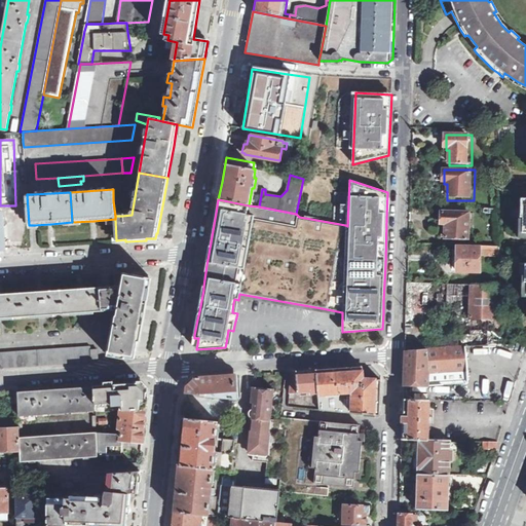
[(115,216),(122,216),(121,200),(113,200),(115,216)]
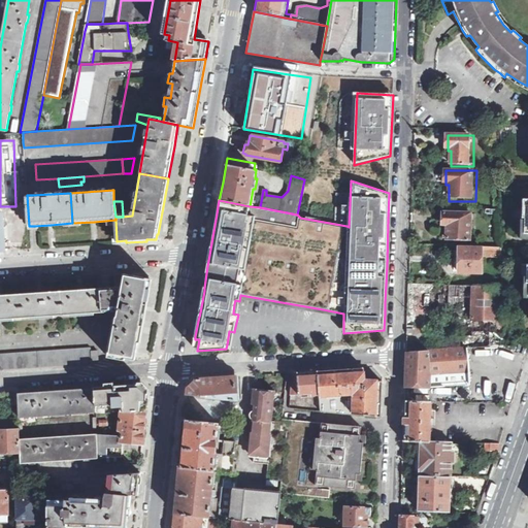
[(469,238),(470,215),(443,212),(442,224),(447,224),(446,238),(469,238)]
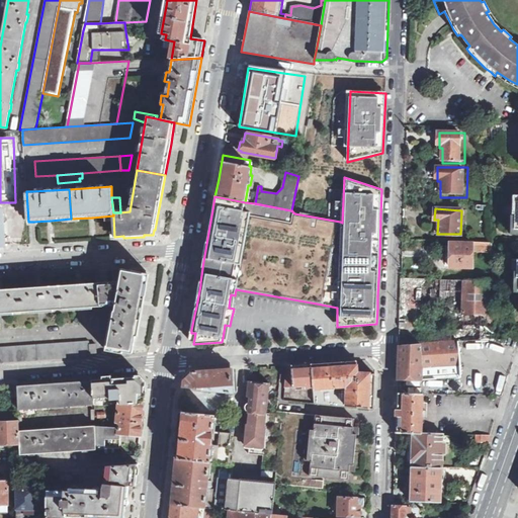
[(472,267),(473,244),(451,243),(450,267),(472,267)]
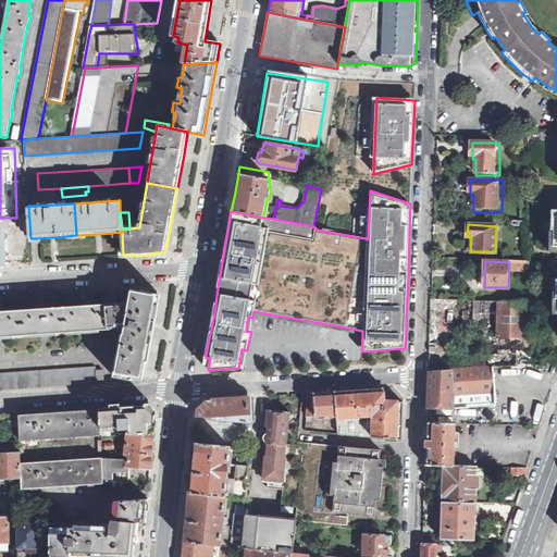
[(112,374),(143,380),(151,333),(158,294),(131,288),(128,302),(107,305),(108,329),(125,327),(124,335),(122,335),(121,337),(119,337),(112,374)]
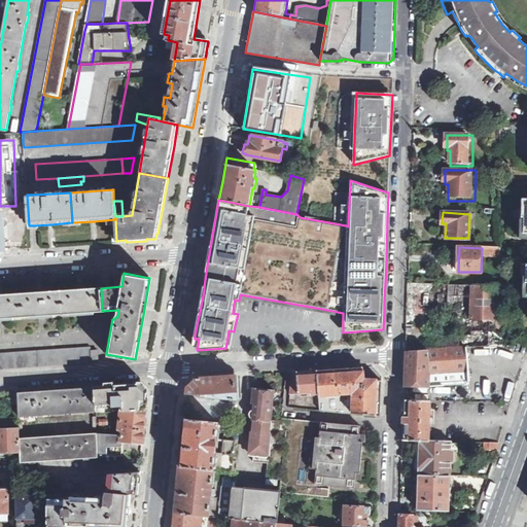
[(444,348),(469,347),(467,285),(409,283),(406,334),(413,334),(413,327),(438,328),(438,310),(448,310),(447,317),(452,317),(453,339),(443,340),(444,348)]
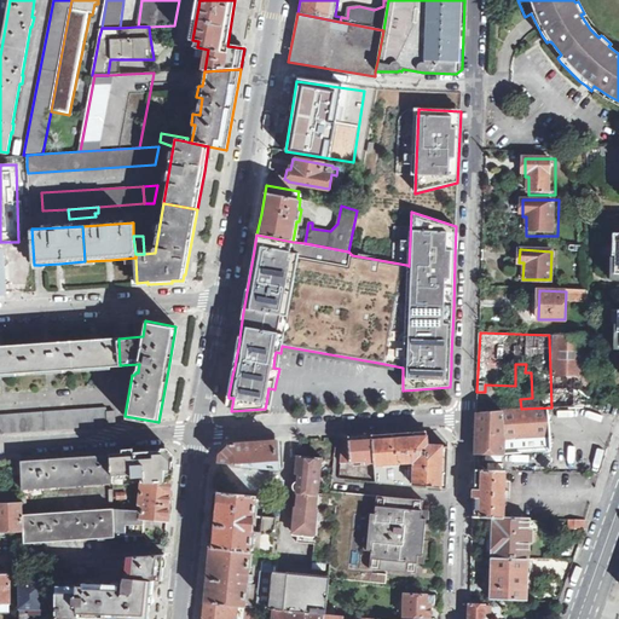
[(549,335),(551,408),(602,404),(594,337),(570,336),(549,335)]
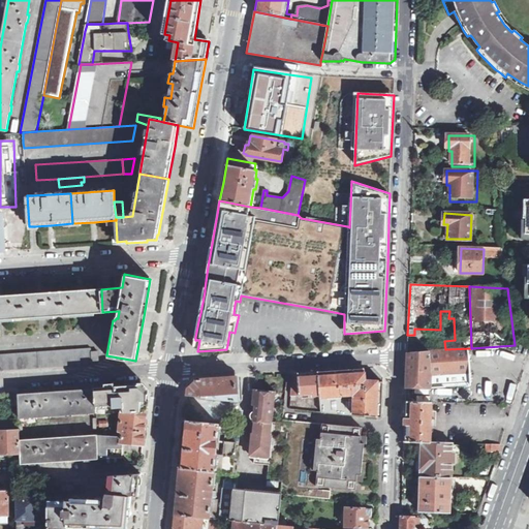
[(0,318),(102,312),(101,289),(0,296),(0,318)]
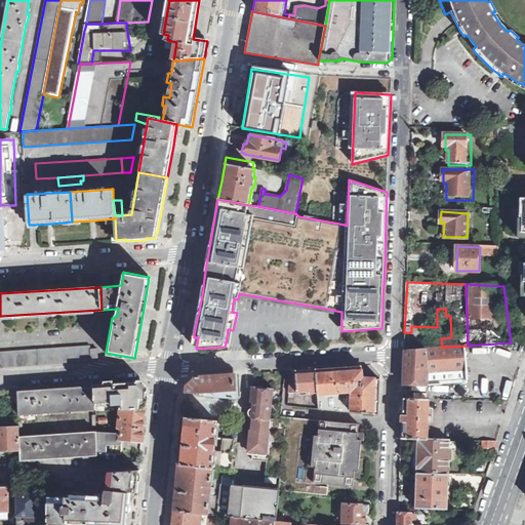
[(0,367),(52,363),(98,360),(97,349),(90,349),(90,346),(0,352),(0,367)]
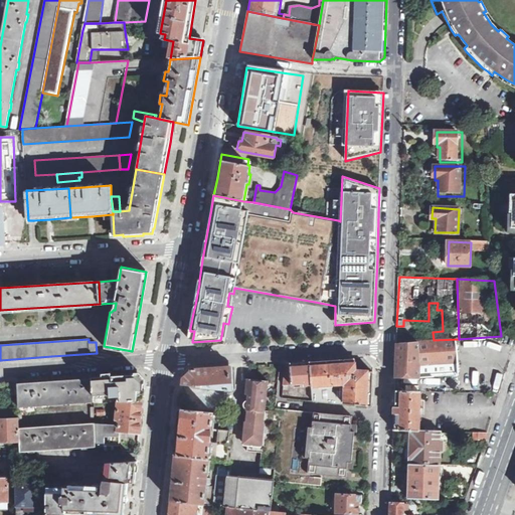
[(395,362),(395,377),(424,378),(463,375),(459,339),(434,340),(396,343),(395,362)]
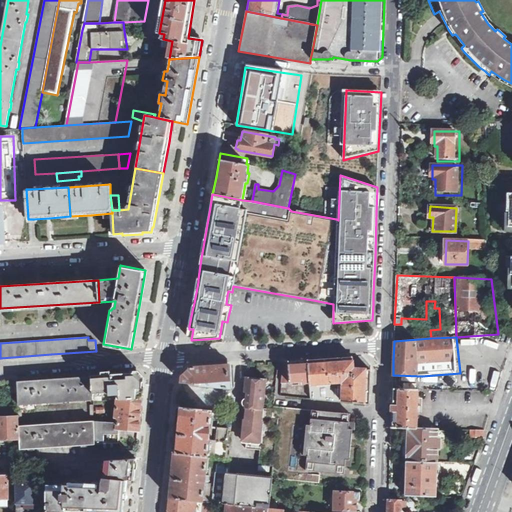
[(344,402),(369,404),(371,369),(353,368),(352,356),(309,359),(310,381),(310,385),(344,382),(344,402)]
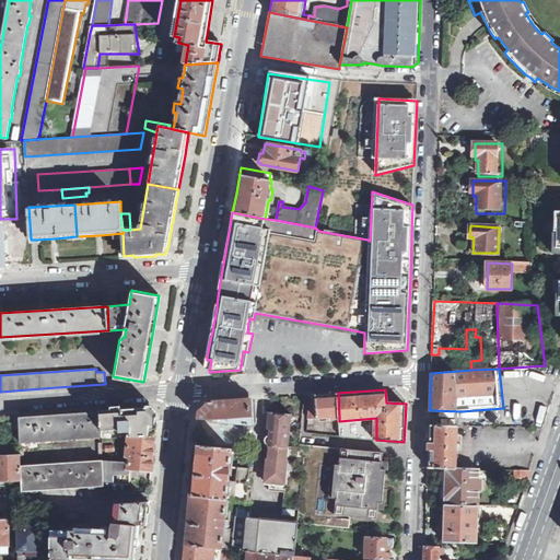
[(339,417),(338,393),(310,395),(307,420),(317,418),(317,420),(326,419),(326,420),(333,420),(331,418),(339,417)]
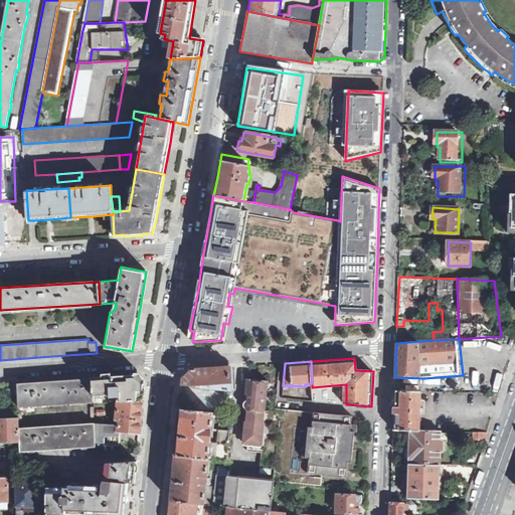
[(183,378),(182,385),(224,389),(236,390),(235,381),(231,381),(231,367),(193,369),(183,378)]
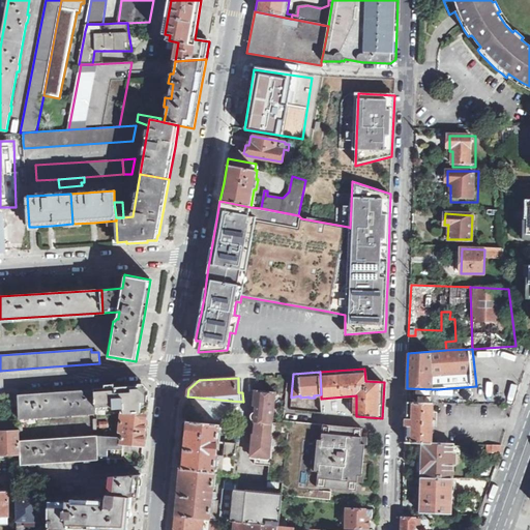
[(506,400),(509,386),(492,381),(488,394),(506,400)]
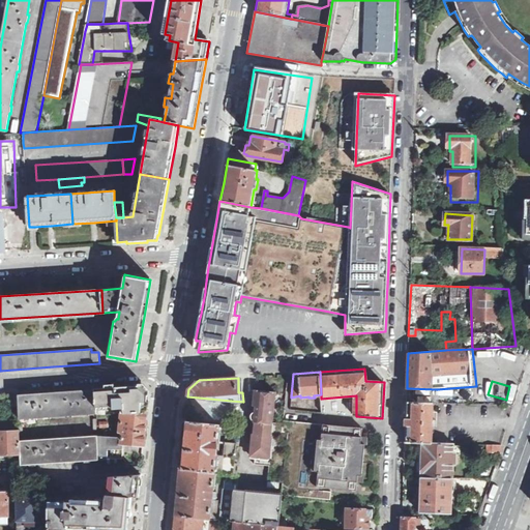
[(124,413),(147,411),(148,403),(149,393),(141,384),(94,387),(95,390),(96,406),(114,405),(114,407),(123,406),(124,413)]
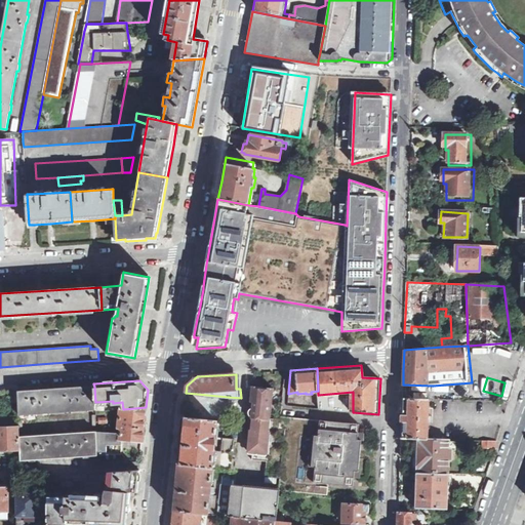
[(277,389),(252,386),(250,405),(249,408),(248,409),(247,409),(246,411),(246,412),(247,414),(247,415),(248,415),(249,416),(247,429),(249,430),(247,450),(253,450),(253,459),(268,461),(266,478),(281,479),(285,434),(270,431),(271,418),(274,418),(277,389)]
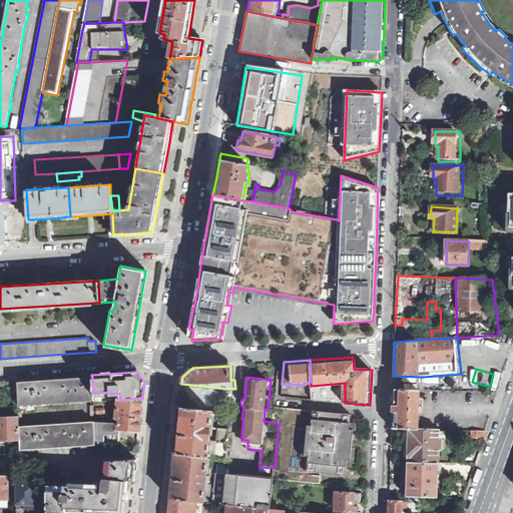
[(18,405),(93,399),(93,397),(93,393),(92,378),(64,380),(35,382),(18,383),(18,395),(19,400),(18,405)]
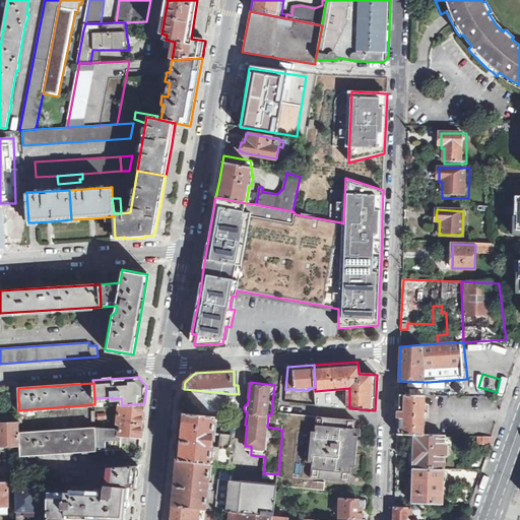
[(11,401),(10,386),(3,386),(3,401),(11,401)]
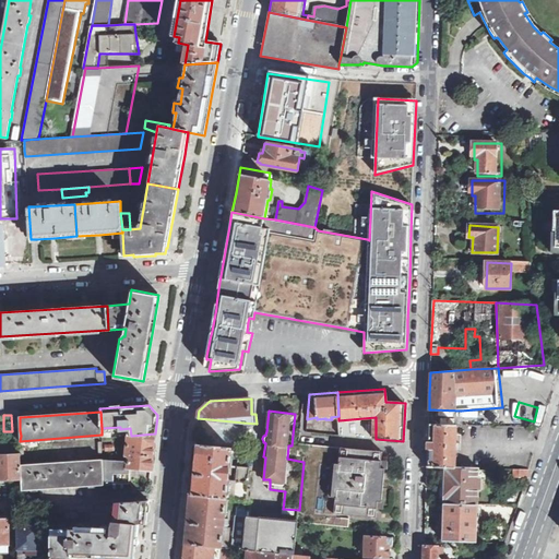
[(20,430),(20,417),(19,415),(11,415),(12,431),(20,430)]
